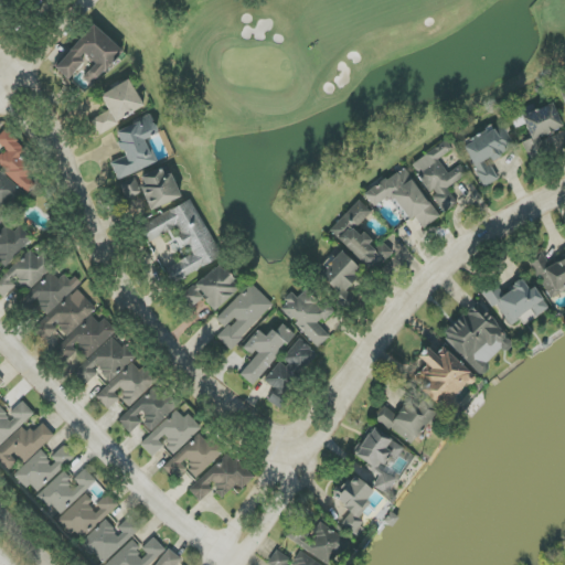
[(87,59),(95,65),(87,74),(97,82),(123,51),(92,25),(55,68),(70,81),(87,59)]
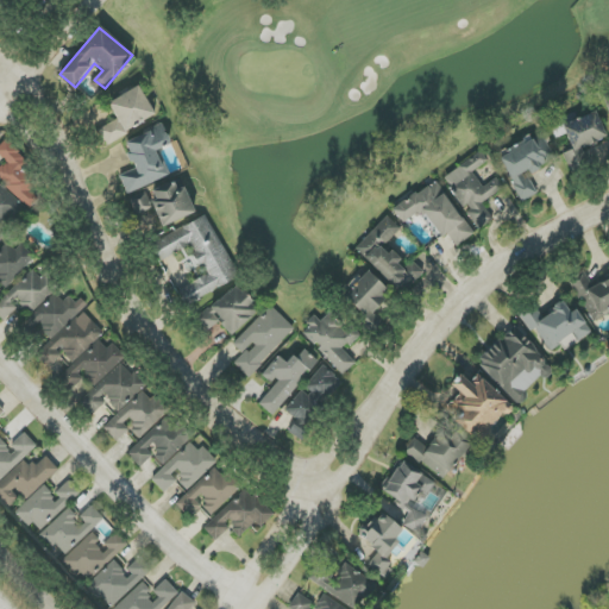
[(99,130),(106,144),(156,117),(139,86),(108,102),(118,119),(99,130)]
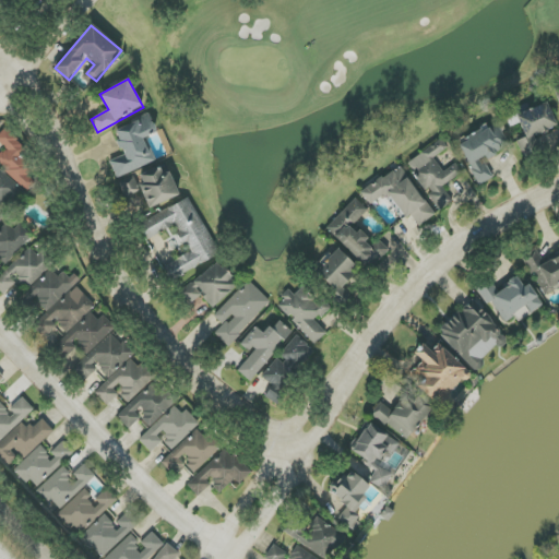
[(558,127),(547,102),(515,116),(525,137),(516,141),(523,156),(537,150),(532,138),(558,127)]
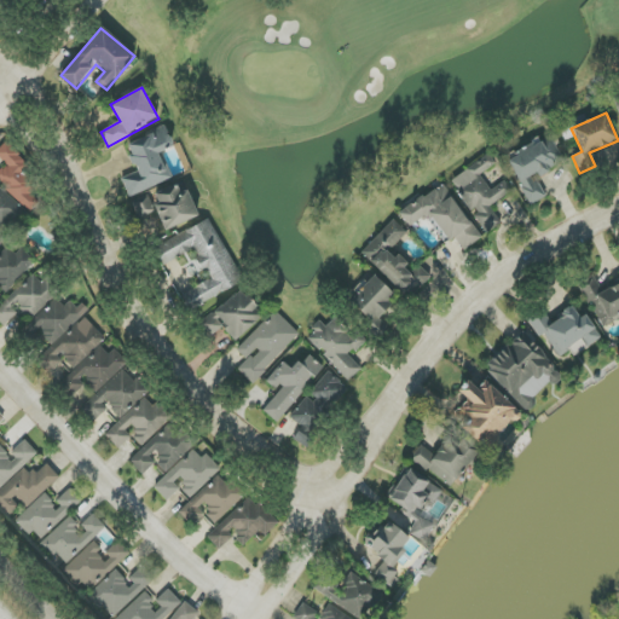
[(129,197),(169,180),(158,154),(174,148),(166,127),(126,144),(138,172),(121,179),(129,197)]
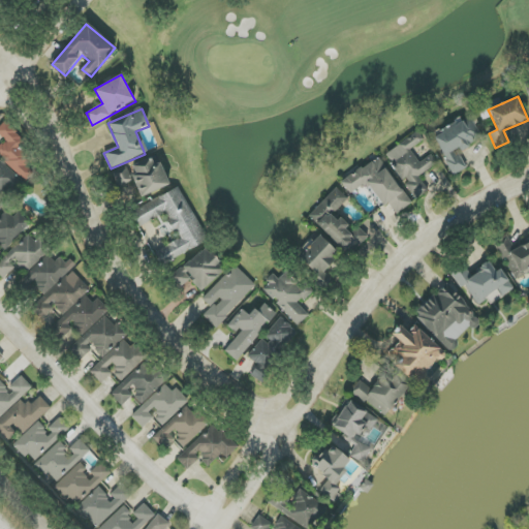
[(466,168),(457,152),(483,138),(470,116),(433,135),(454,176),(466,168)]
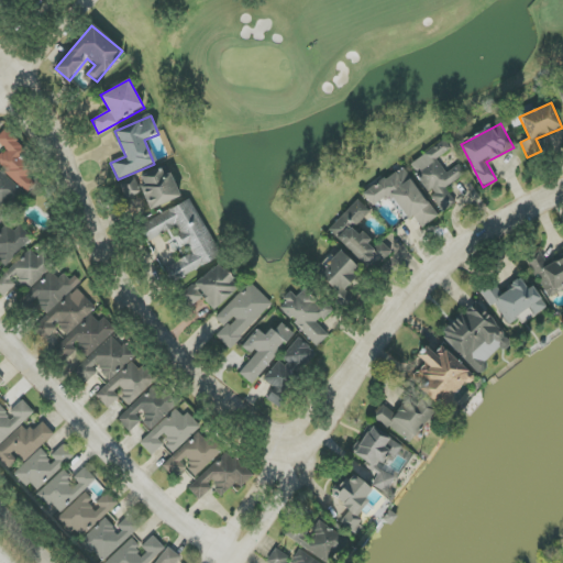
[(0,166),(28,194),(40,180),(19,159),(29,151),(6,129),(0,134),(0,144),(6,150),(0,154),(0,166)]
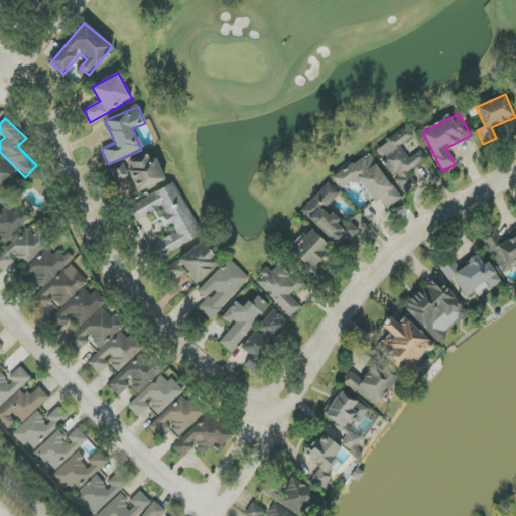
[(375,150),(405,196),(417,186),(408,172),(427,159),(421,150),(408,158),(400,146),(413,137),(408,129),(375,150)]
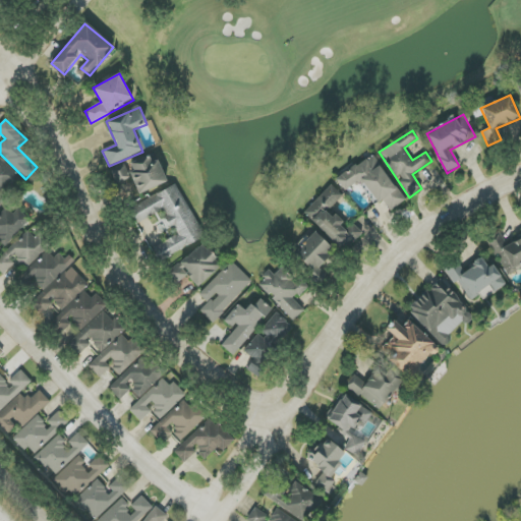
[(336,179),(344,191),(360,181),(377,205),(384,200),(390,211),(404,201),(373,155),(336,179)]
